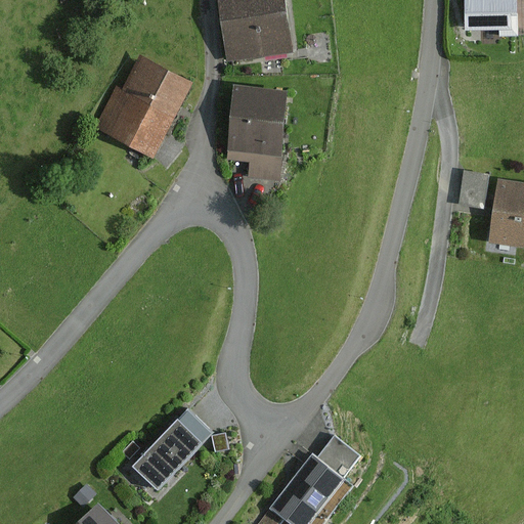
[(281,0),(217,0),(225,60),(290,52),(281,0)]
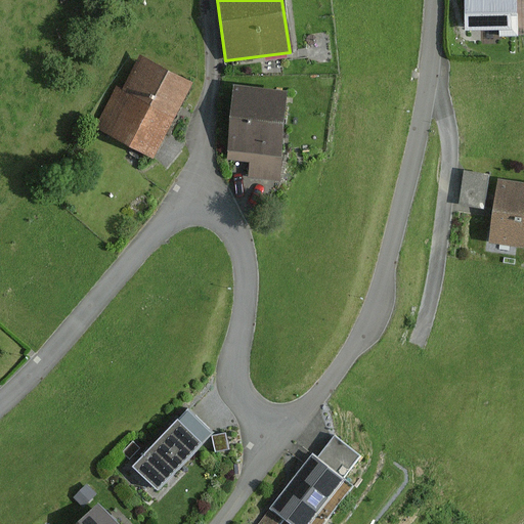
[(523,0),(464,0),(465,31),(499,31),(499,36),(523,36),(523,0)]
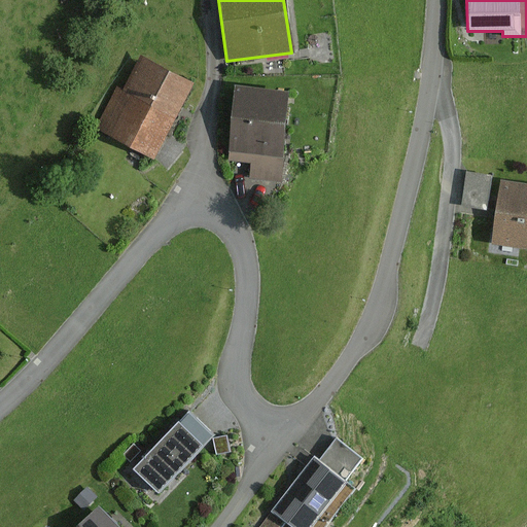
[(196,83),(139,55),(121,91),(116,88),(96,129),(156,160),(196,83)]
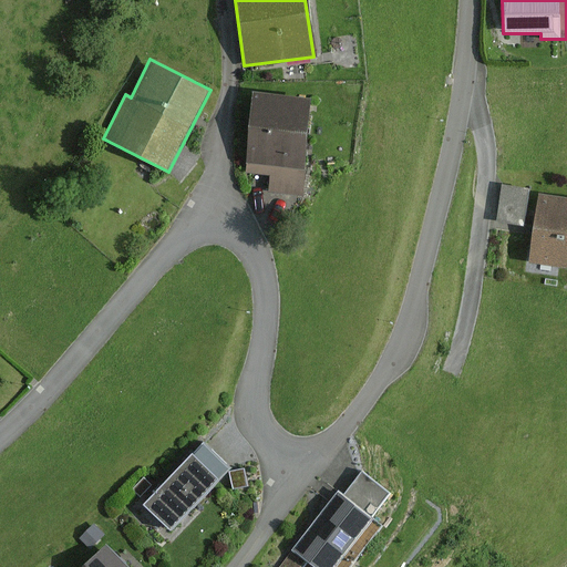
[(311,100),(254,94),(246,173),(271,175),(269,194),(301,197),(311,100)]
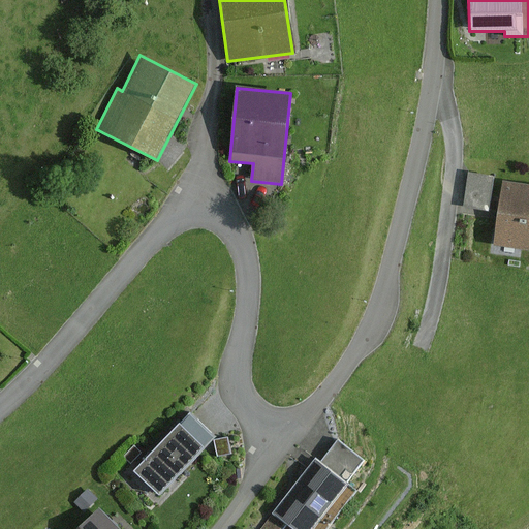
[(469,172),(462,207),(489,212),(495,177),(469,172)]
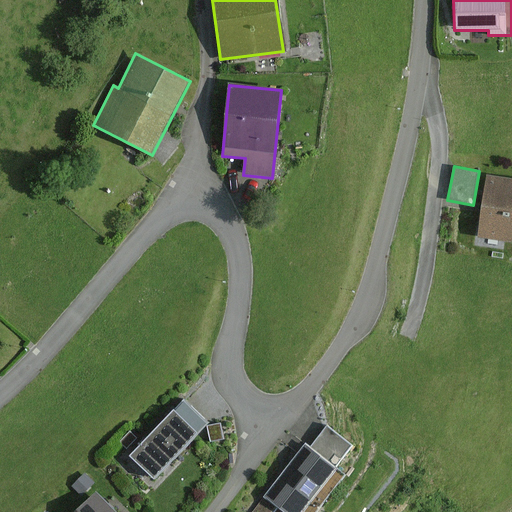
[(511,179),(487,176),(478,236),(511,241),(511,179)]
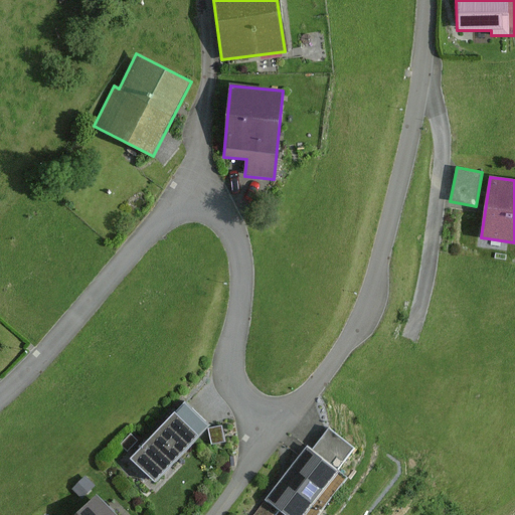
[(184,402),(131,460),(155,482),(208,425),(184,402)]
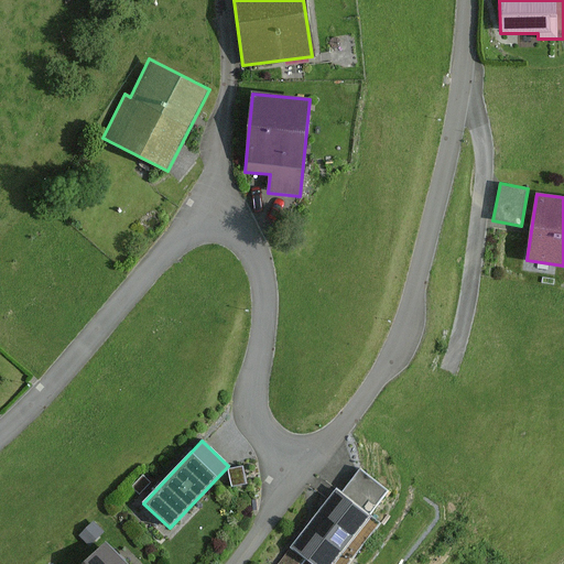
[(242,467),(229,469),(232,487),(246,485),(242,467)]
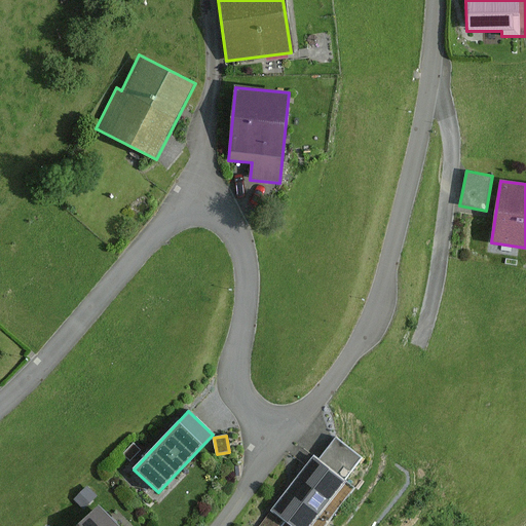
[(336,438),(318,460),(344,481),(362,458),(336,438)]
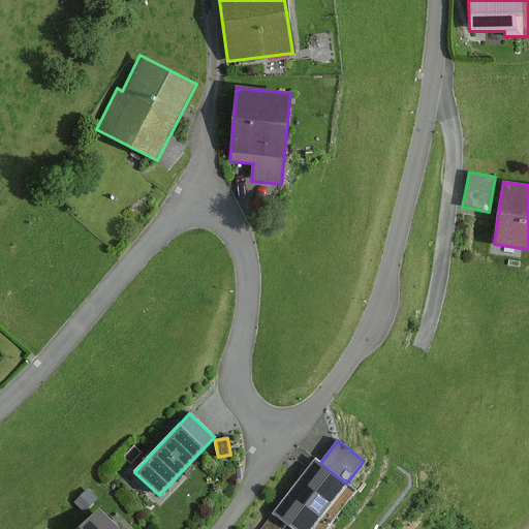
[(314,460),(273,514),(292,528),(327,528),(355,492),(346,484),(320,463),(314,460)]
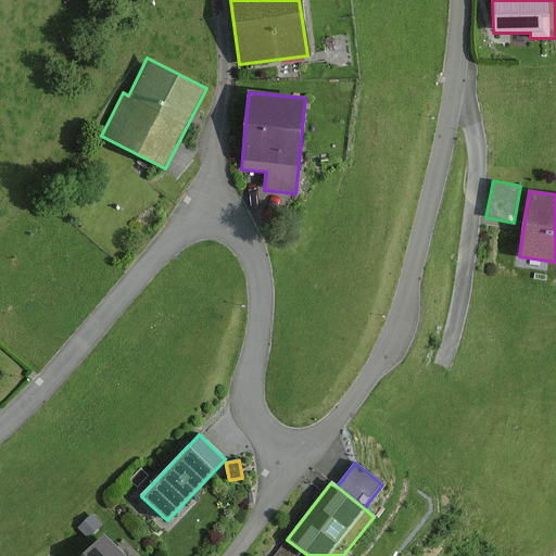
[(90,515),(77,529),(88,539),(101,525),(90,515)]
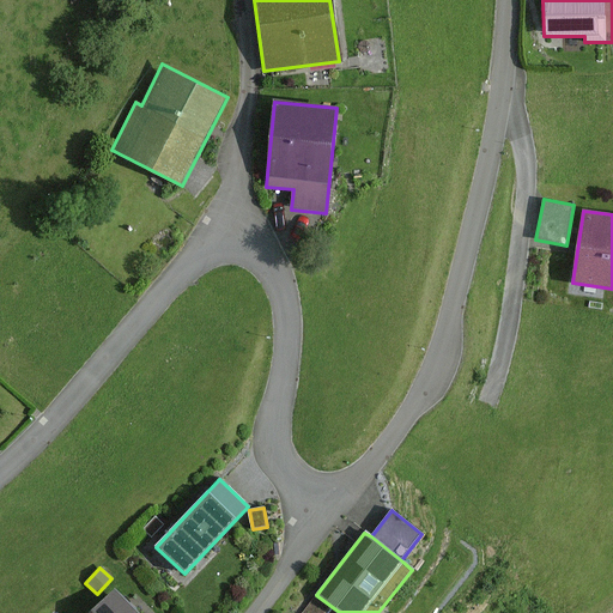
[(138,612),(115,589),(90,612),(138,612)]
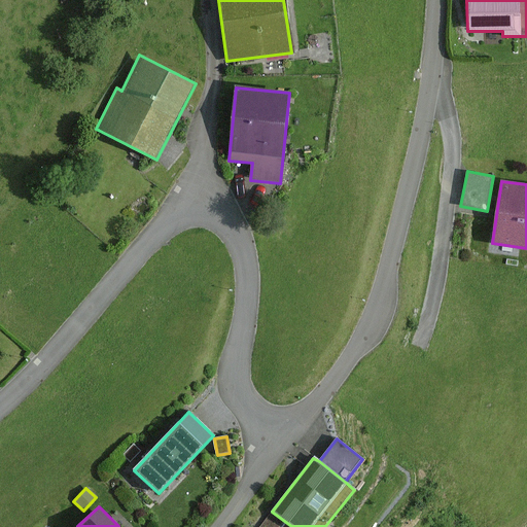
All buildings are outlined.
